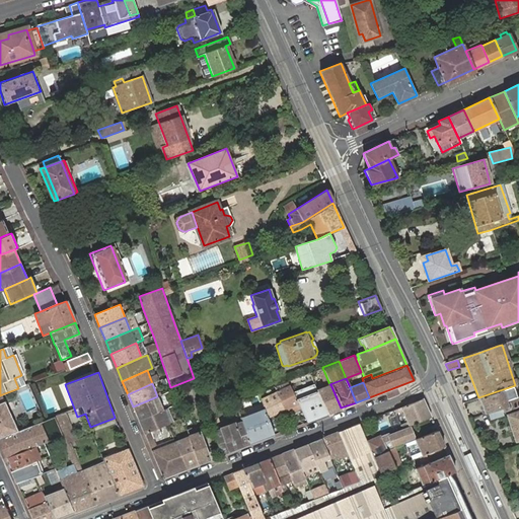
[(292,392),(299,408),(306,422),(308,421),(301,404),(319,397),(316,390),(313,384),(292,392)]
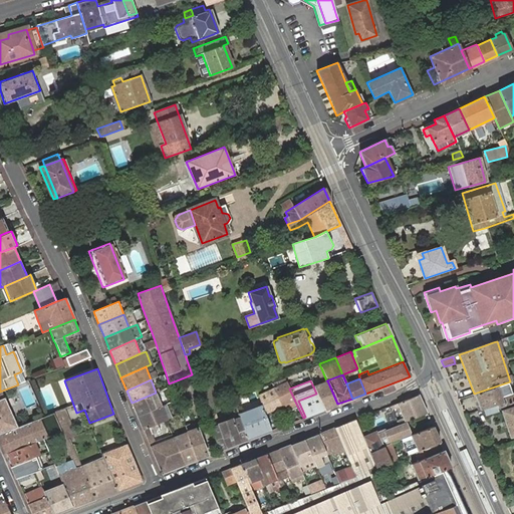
[(313,387),(316,394),(324,410),(337,404),(327,380),(313,387)]
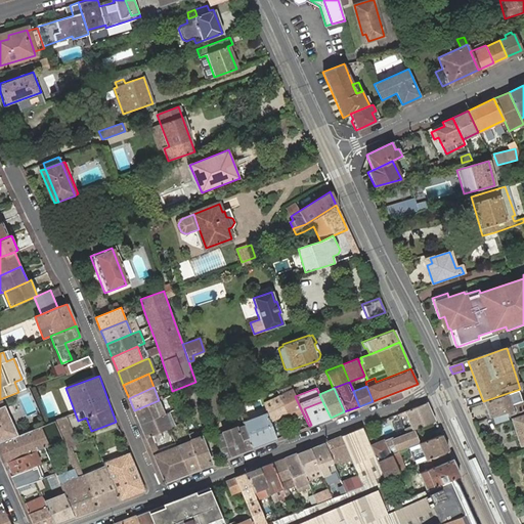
[(295,396),(292,389),(277,395),(286,412),(288,417),(302,411),(295,396)]
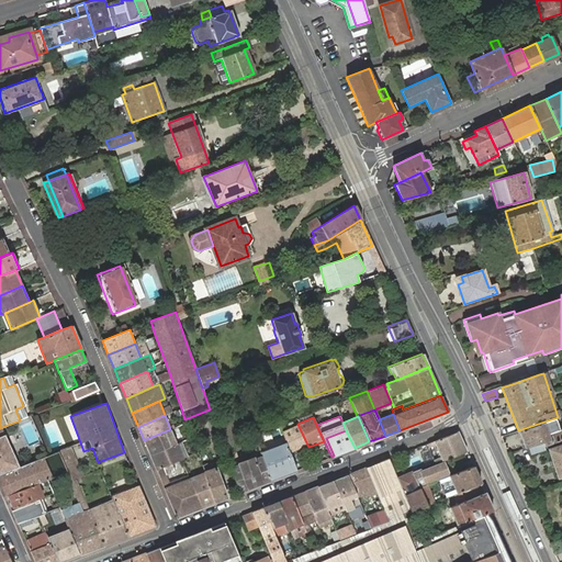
[(554,418),(518,430),(526,449),(530,447),(543,442),(544,446),(549,444),(561,439),(561,428),(559,430),(554,418)]
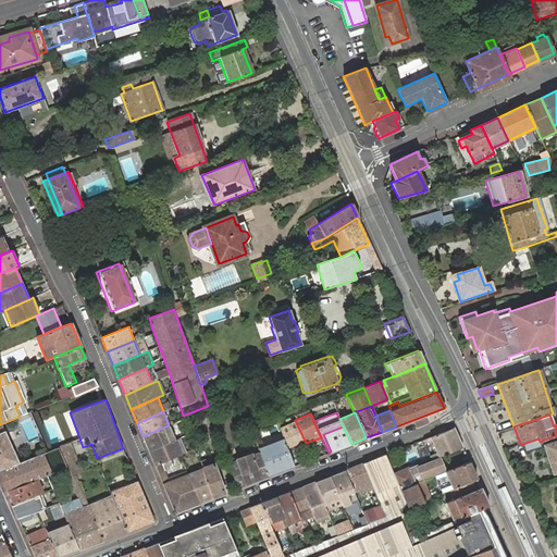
[(285,424),(283,419),(276,421),(283,437),(285,445),(304,438),(295,420),(285,424)]
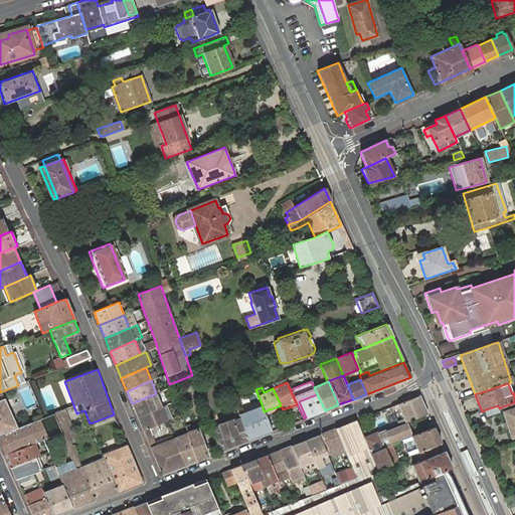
[(0,435),(18,427),(2,391),(0,392),(0,435)]
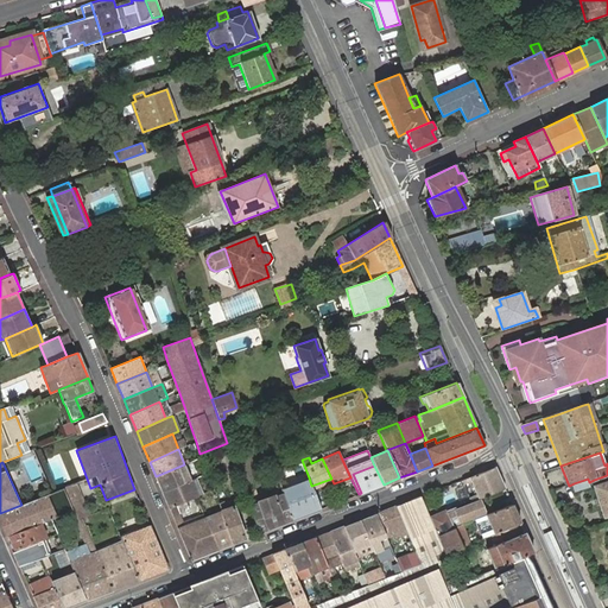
[(162,492),(190,480),(184,464),(156,476),(162,492)]
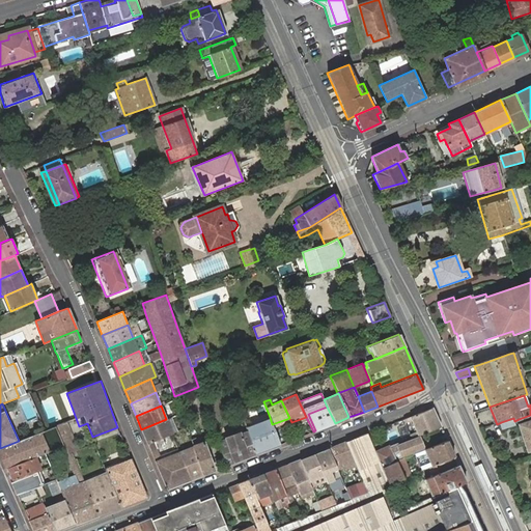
[(335,423),(327,407),(308,414),(315,430),(335,423)]
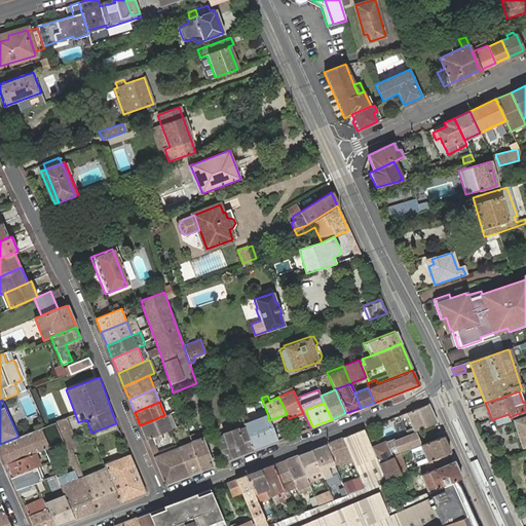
[(407,434),(437,421),(428,404),(400,415),(407,434)]
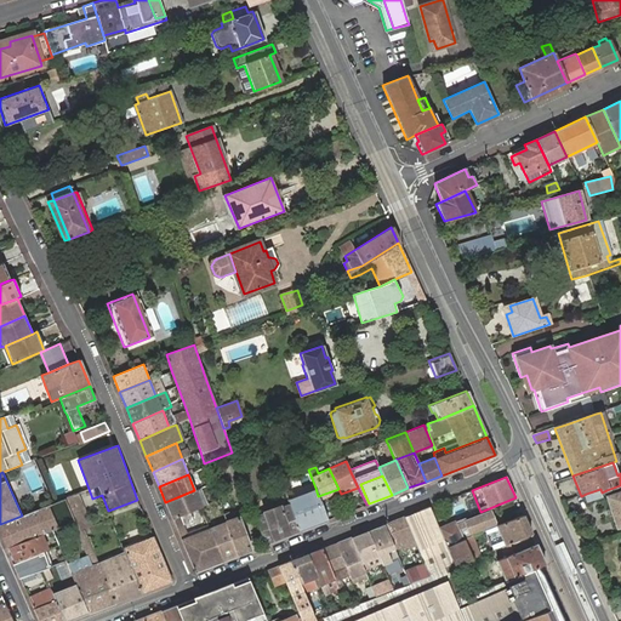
[(620,485),(607,490),(608,495),(605,496),(617,528),(620,525),(620,485)]
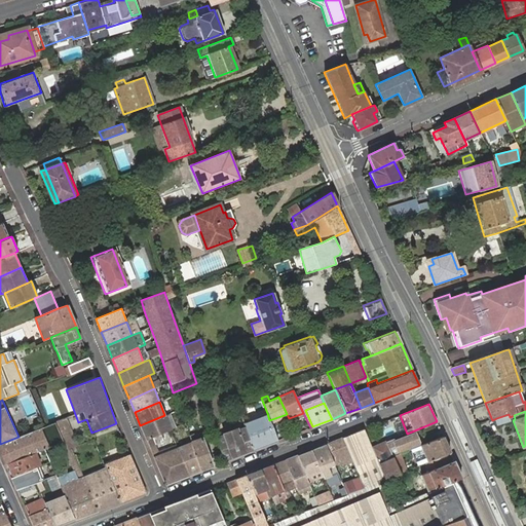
[(269,420),(267,413),(242,422),(245,427),(253,450),(276,440),(272,427),(271,425),(269,420)]
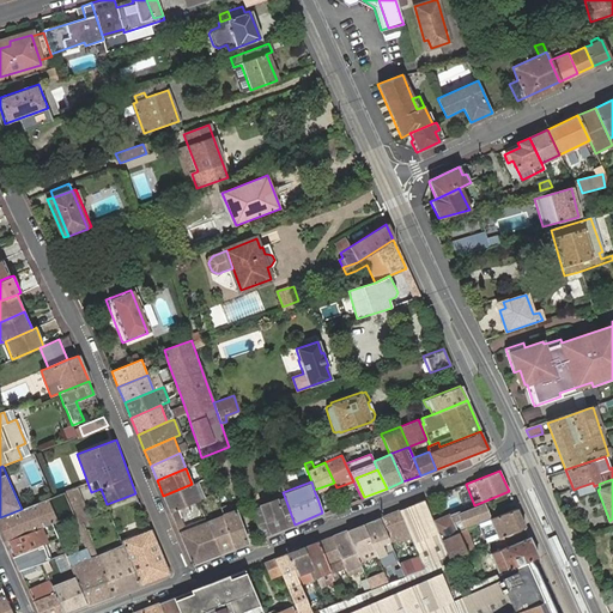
[(593,483),(578,487),(581,496),(595,491),(594,486),(593,483)]
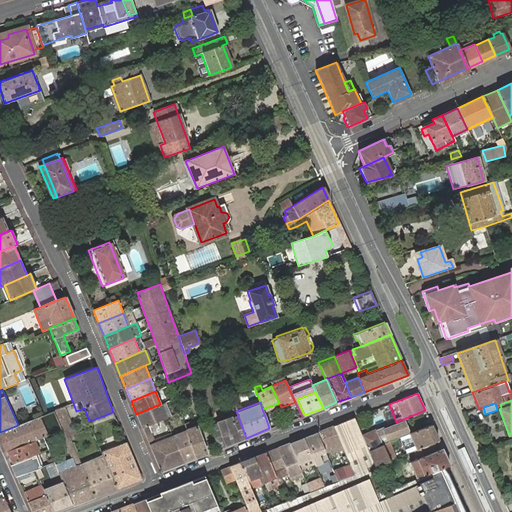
[(156,421),(166,417),(160,404),(136,414),(142,428),(156,421)]
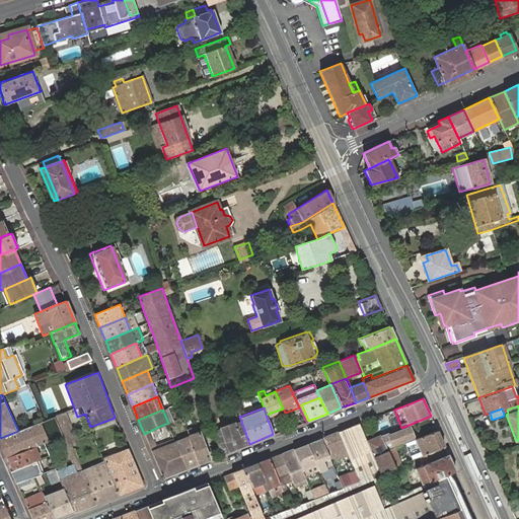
[(61,415),(55,418),(62,436),(68,433),(61,415)]
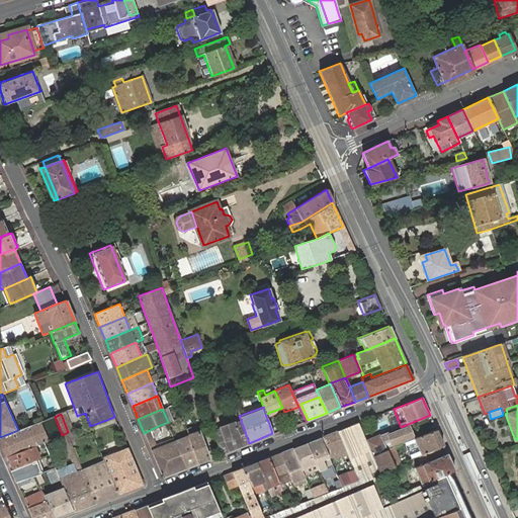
[(387,432),(380,414),(372,417),(380,435),(387,432)]
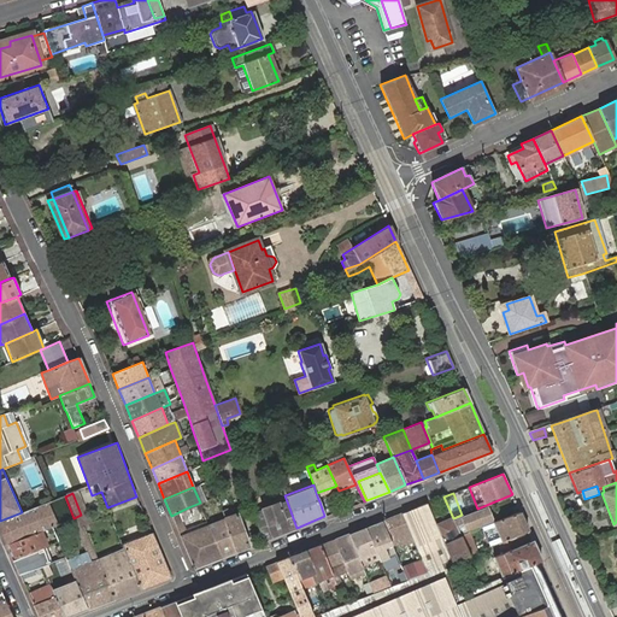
[(74,518),(65,497),(43,505),(0,521),(0,529),(6,544),(40,530),(52,527),(74,518)]
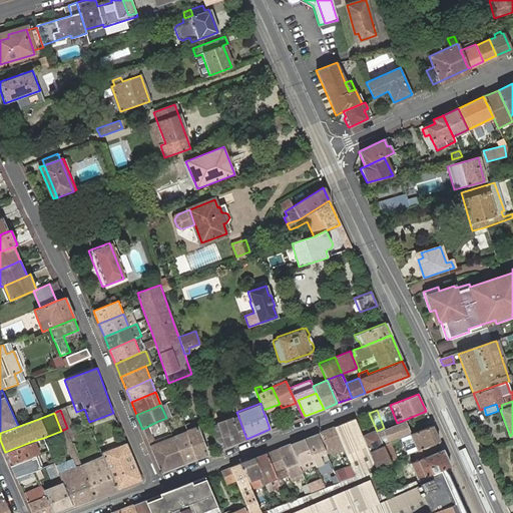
[(211,422),(208,423),(217,449),(246,439),(238,417),(231,420),(230,418),(217,423),(218,425),(213,427),(211,422)]
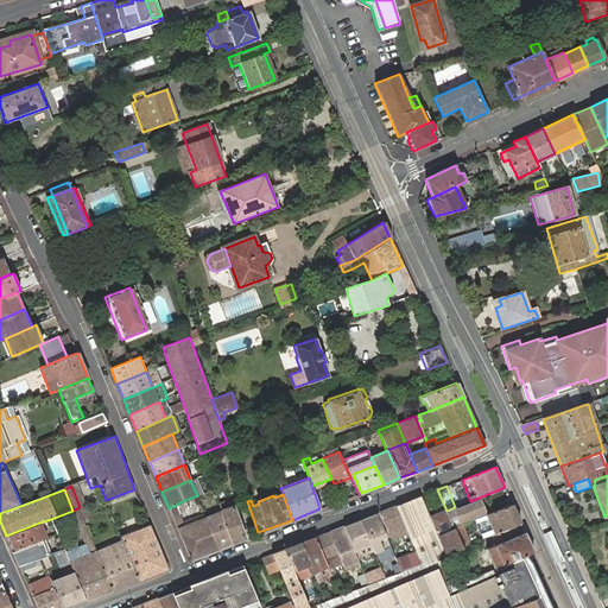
[(190,559),(216,549),(204,517),(184,525),(179,514),(189,510),(185,500),(169,508),(190,559)]
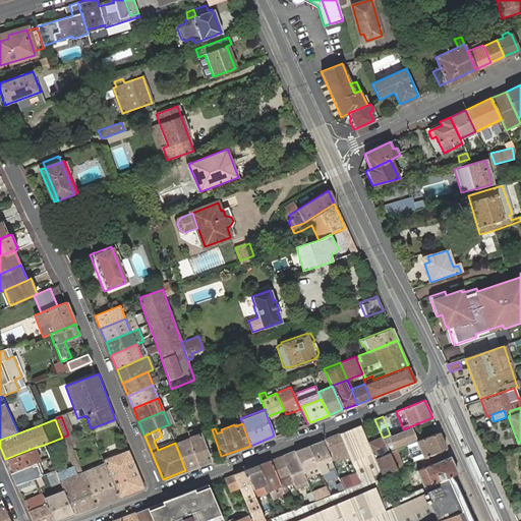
[(390,435),(383,438),(386,446),(393,444),(395,449),(414,440),(410,430),(391,438),(390,435)]
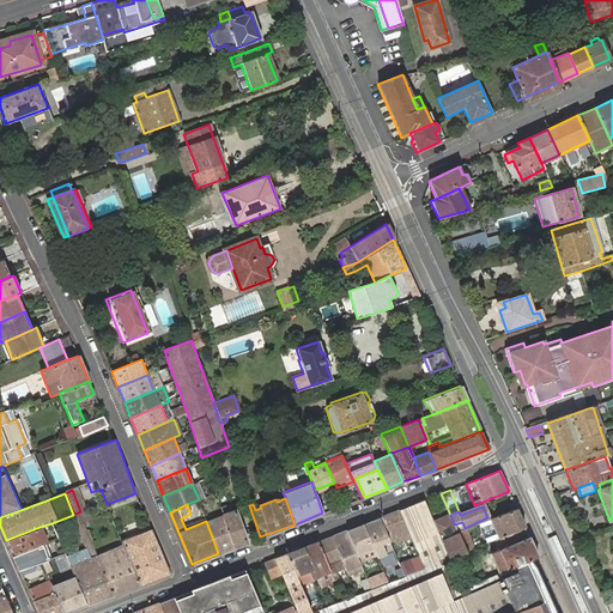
[(487,544),(503,536),(525,527),(516,508),(485,521),(487,526),(492,523),(497,534),(492,536),(485,539),(487,544)]
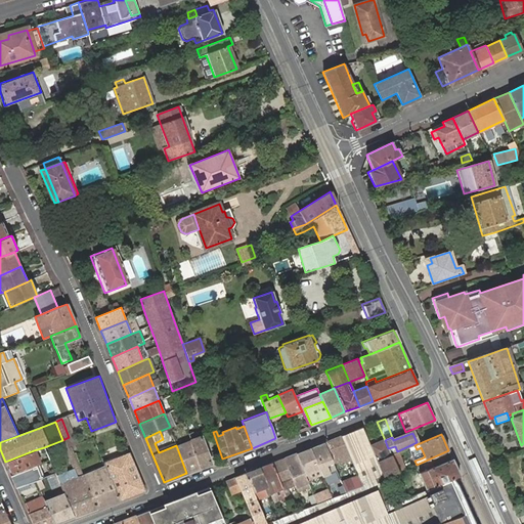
[(200,468),(210,464),(201,437),(193,439),(192,435),(188,437),(189,440),(200,468)]
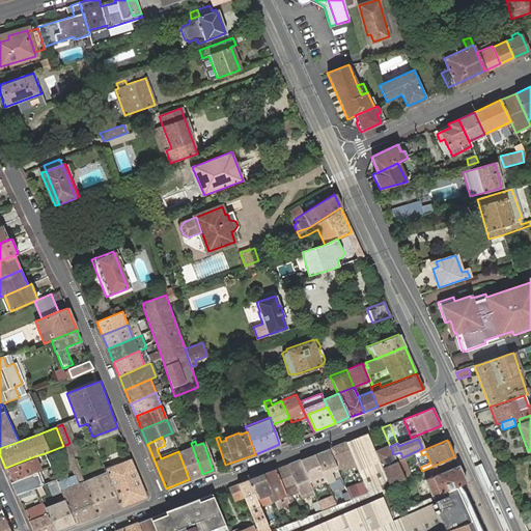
[(355,466),(344,442),(328,448),(336,468),(344,464),(346,469),(355,466)]
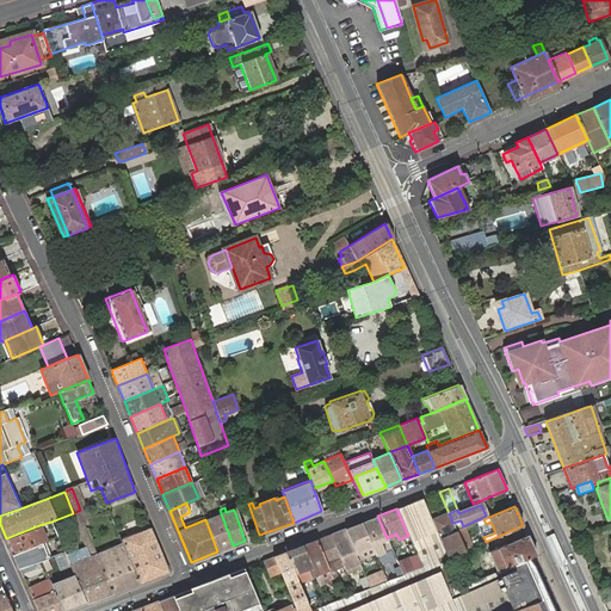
[(217,551),(233,545),(221,513),(205,519),(217,551)]
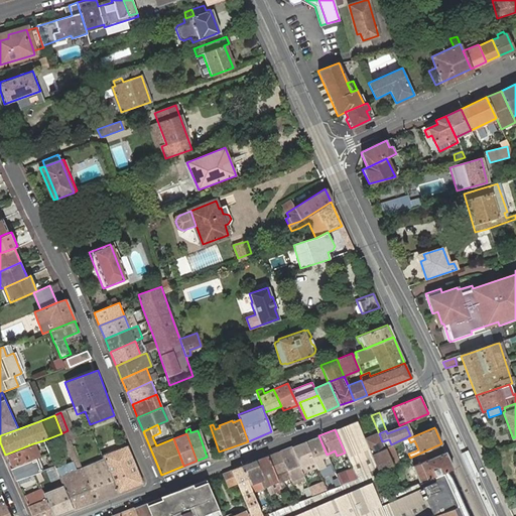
[(365,439),(378,473),(392,466),(385,448),(382,441),(379,433),(378,433),(365,439)]
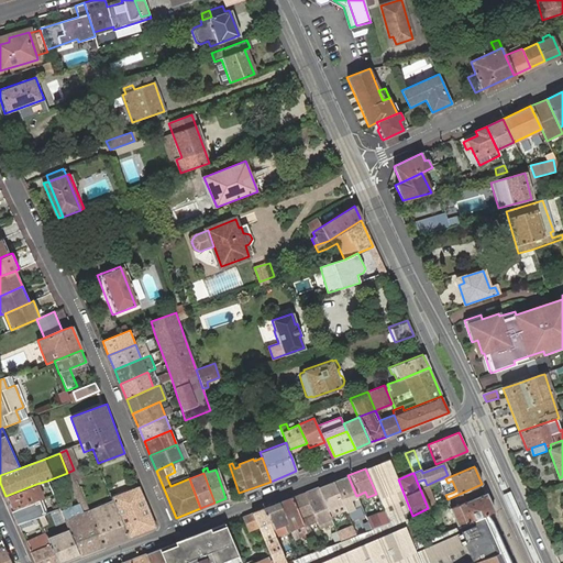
[(356,496),(348,475),(333,481),(345,509),(360,503),(356,496)]
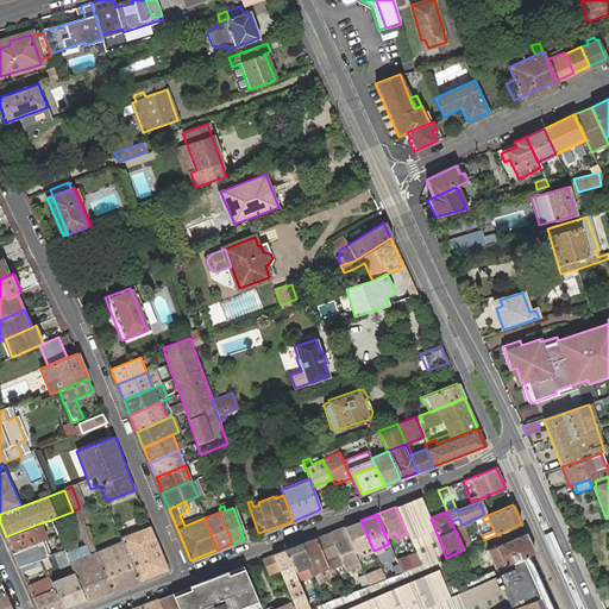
[(87,602),(113,591),(96,551),(82,519),(76,521),(86,546),(66,554),(69,563),(74,572),(87,602)]
